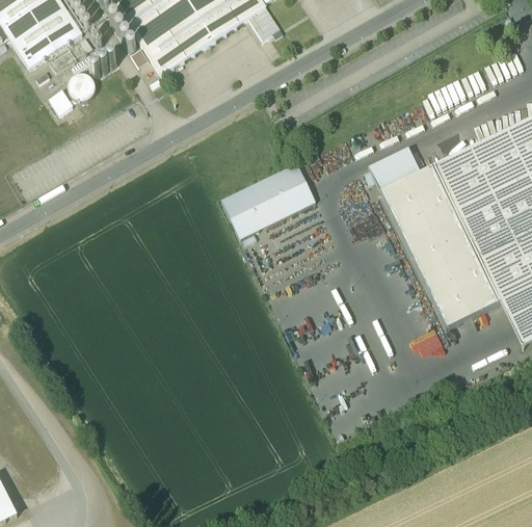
[(0,0),(0,37),(2,43),(9,37),(29,68),(82,34),(59,0),(0,0)]
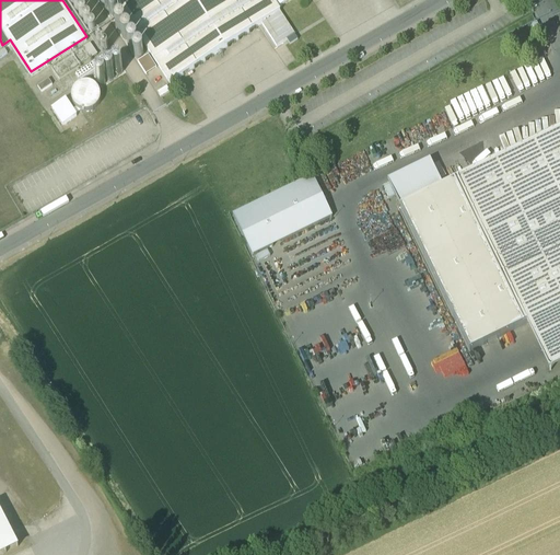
[(117,0),(170,79),(179,72),(280,7),(276,0),(117,0)]
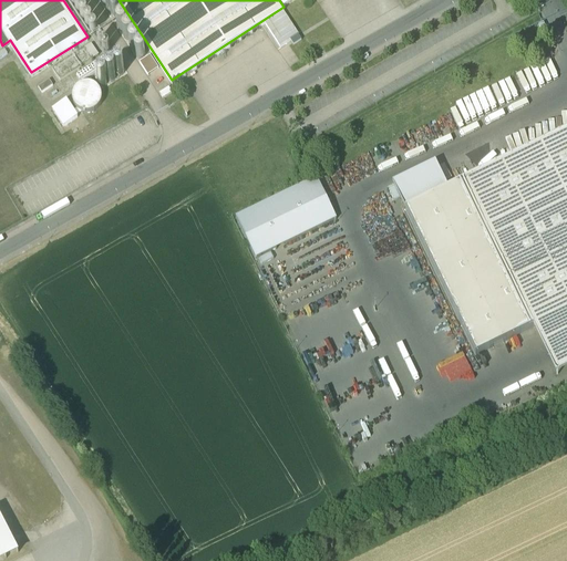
[(367,51),(393,39),(390,32),(363,44),(367,51)]
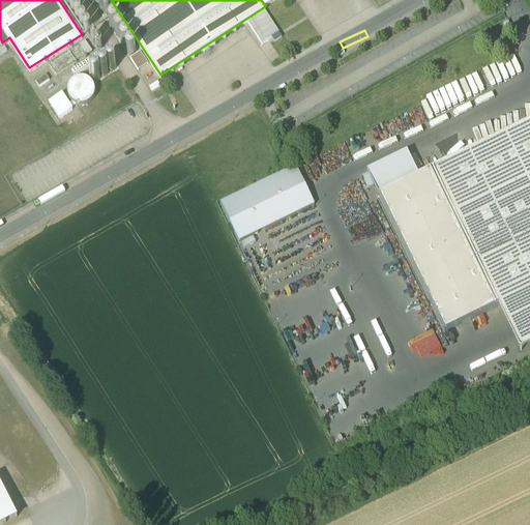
[(285,65),(294,61),(292,56),(283,61),(285,65)]
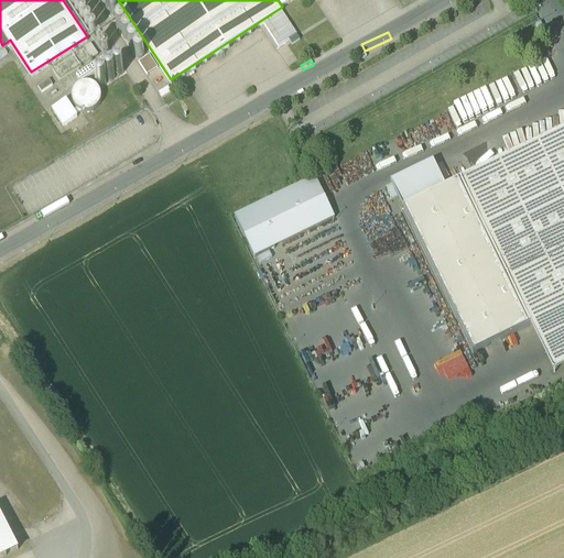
[(563,126),(403,205),(474,348),(531,320),(553,368),(563,361),(563,126)]
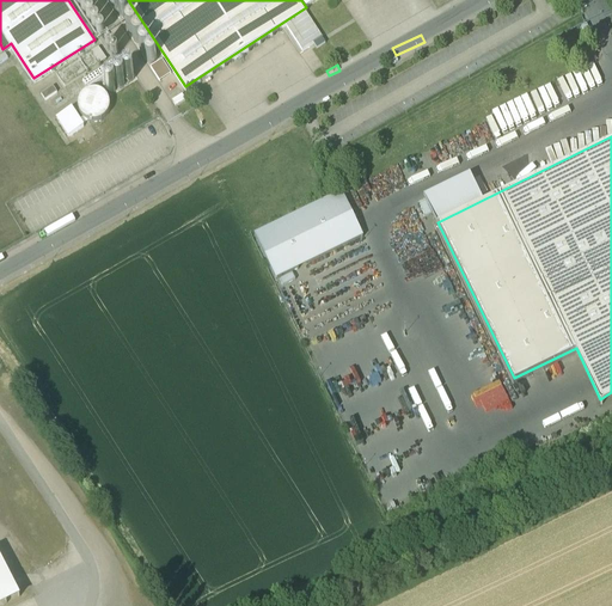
[(342,188),(255,230),(276,274),(363,232),(342,188)]
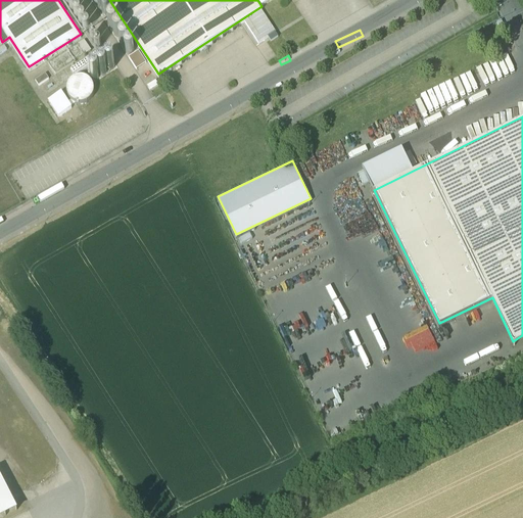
[(304,324),(313,317),(310,313),(301,320),(304,324)]
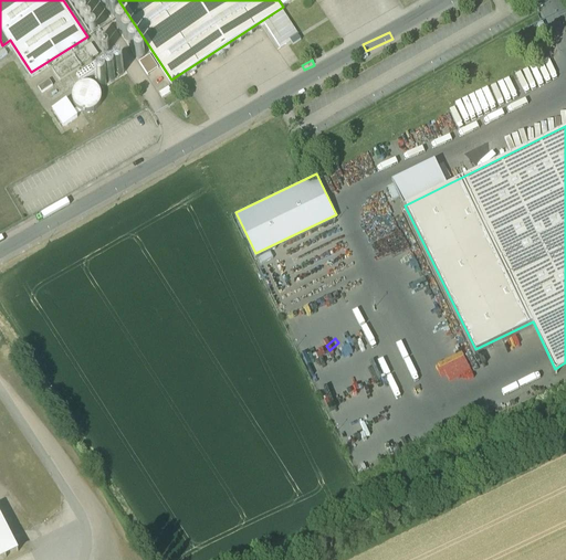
[(463,374),(472,371),(468,361),(460,365),(463,374)]
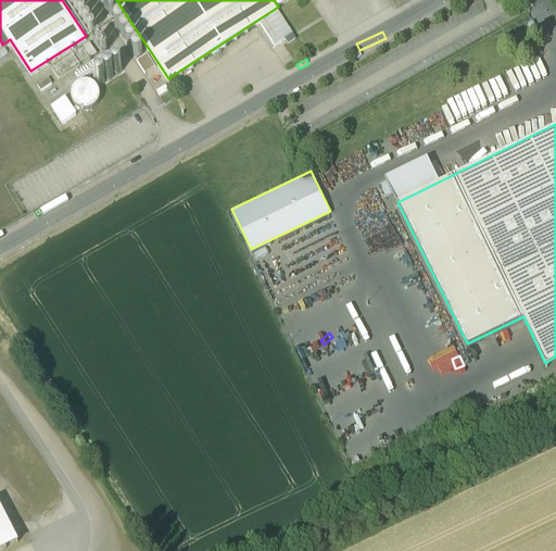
[(512,361),(487,370),(489,375),(513,365),(512,361)]
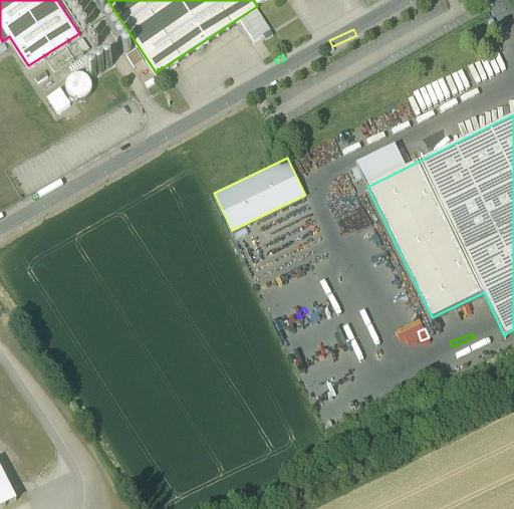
[(344,397),(359,388),(357,384),(342,393),(344,397)]
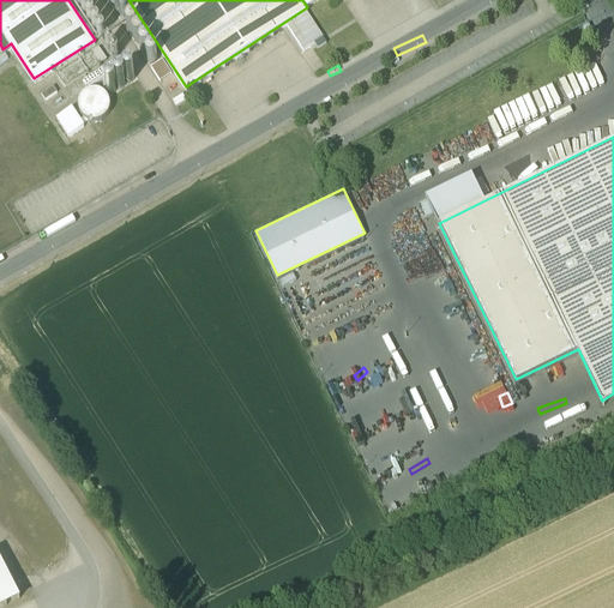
[(0,603),(19,594),(0,554),(0,603)]
